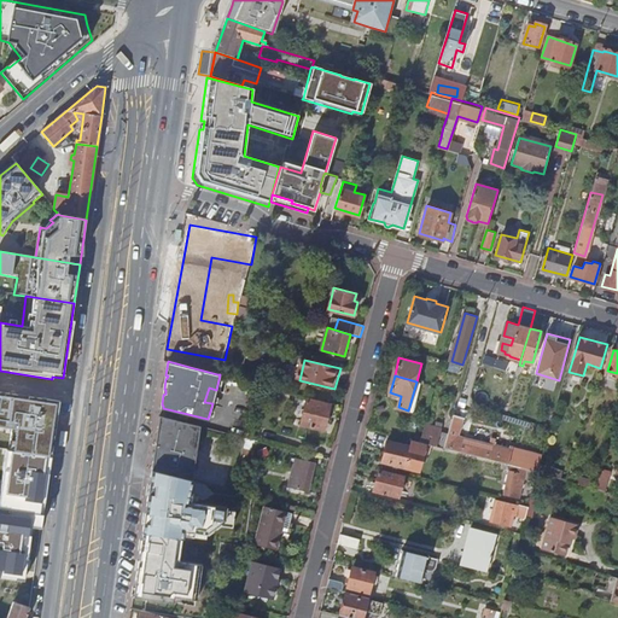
[(17,394),(0,391),(0,425),(12,427),(9,449),(30,453),(51,455),(59,401),(28,396),(27,398),(17,397),(17,394)]
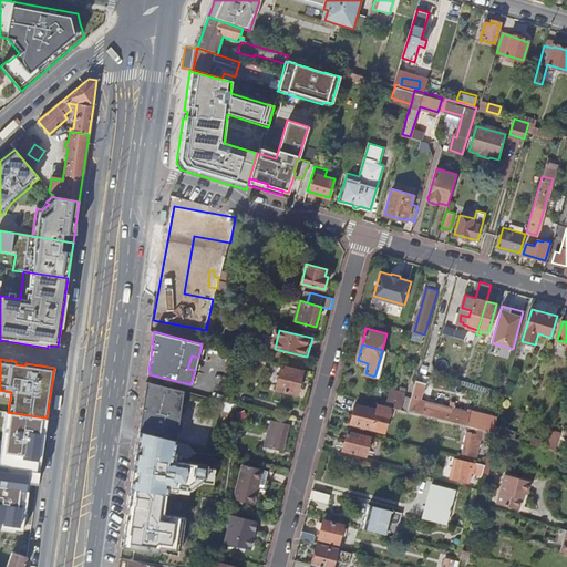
[(276,389),(297,394),(302,372),(281,367),(276,389)]
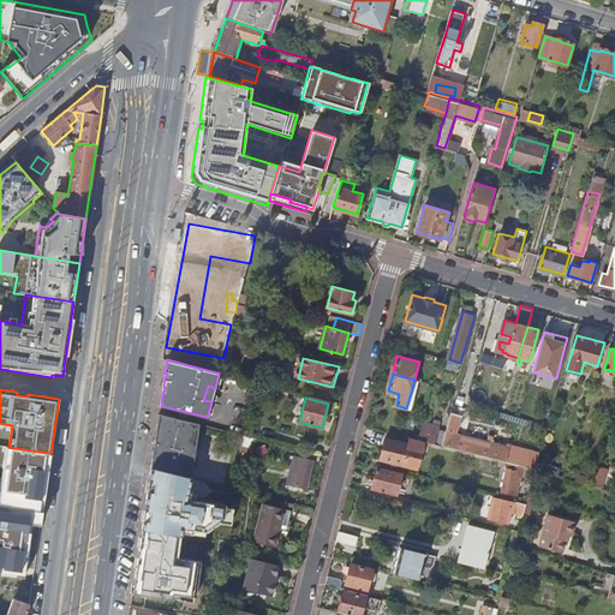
[(199,423),(160,413),(151,467),(191,477),(199,423)]
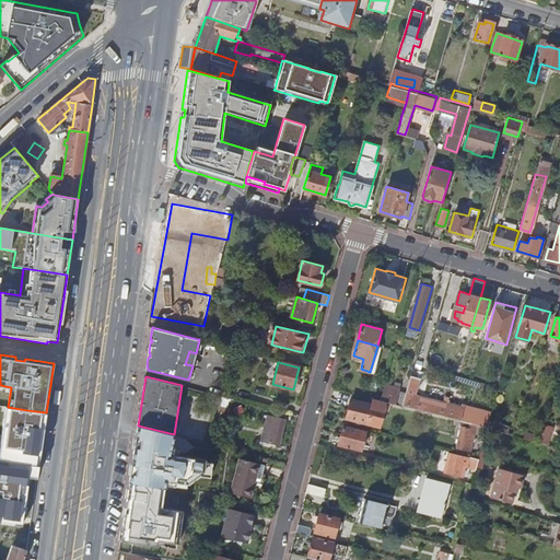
[(404,406),(412,408),(416,394),(420,378),(412,376),(406,398),(404,406)]
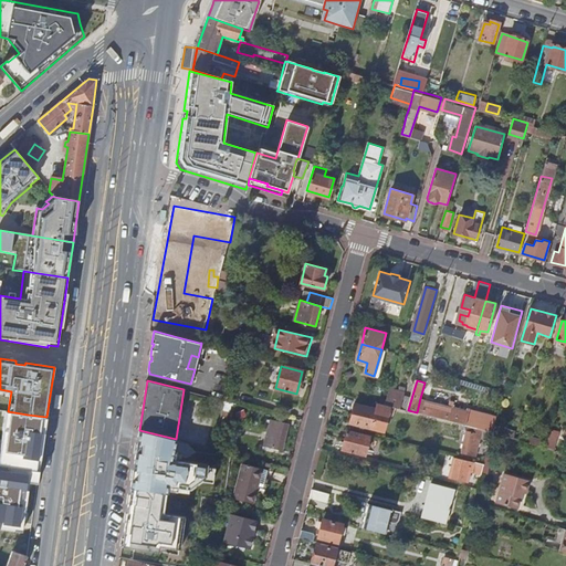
[(410,402),(388,396),(386,405),(392,406),(408,410),(410,402)]
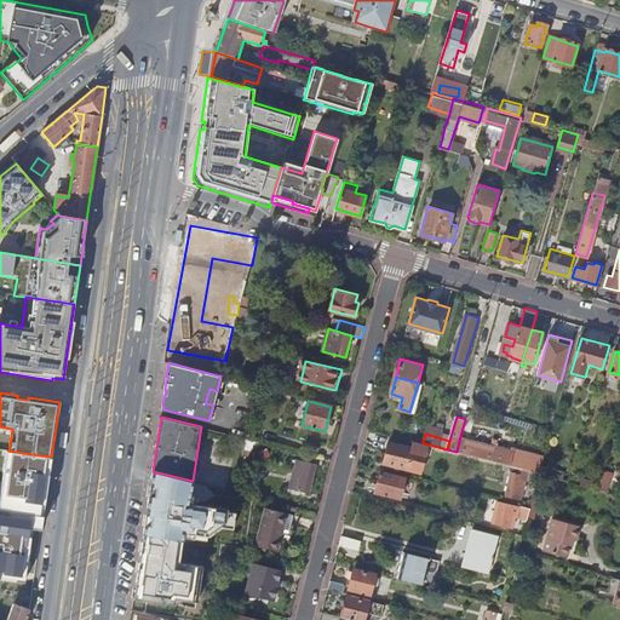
[(498,446),(460,436),(457,452),(493,461),(495,452),(498,446)]
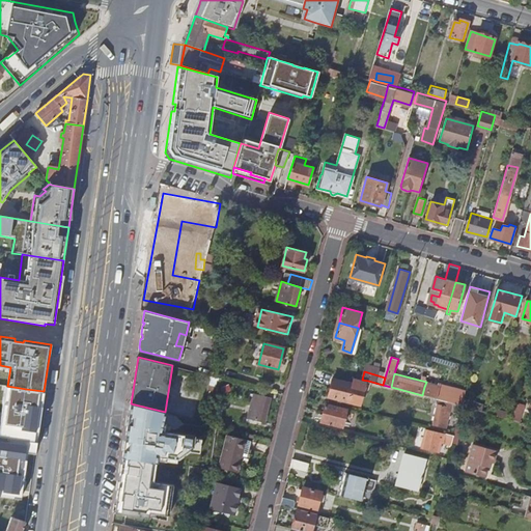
[(362,404),(368,381),(362,380),(355,378),(354,384),(333,379),(328,396),(362,404)]
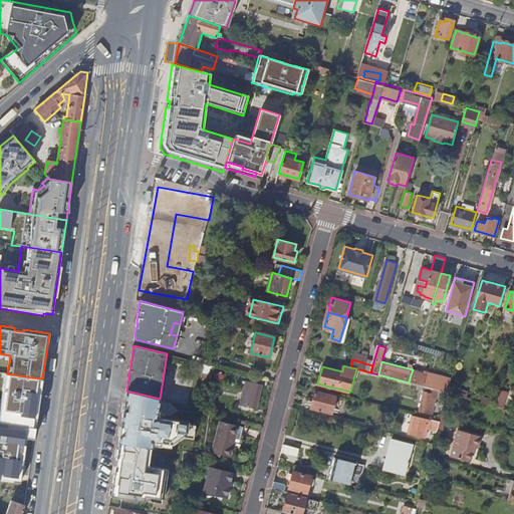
[(38,407),(42,378),(7,373),(5,373),(0,409),(0,479),(20,483),(25,445),(21,444),(22,437),(26,438),(34,439),(38,407)]
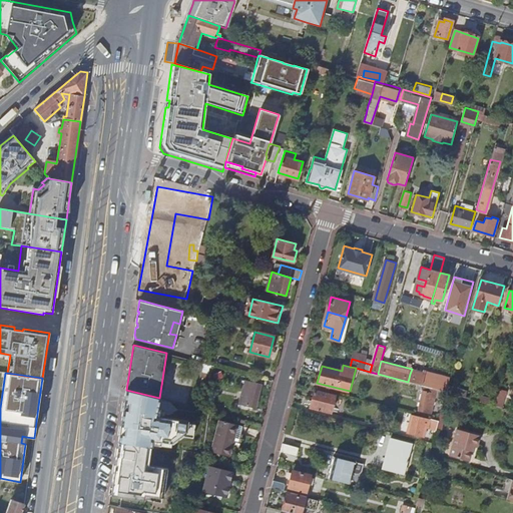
[(255,408),(264,378),(248,375),(247,380),(244,380),(243,382),(246,383),(241,404),(255,408)]
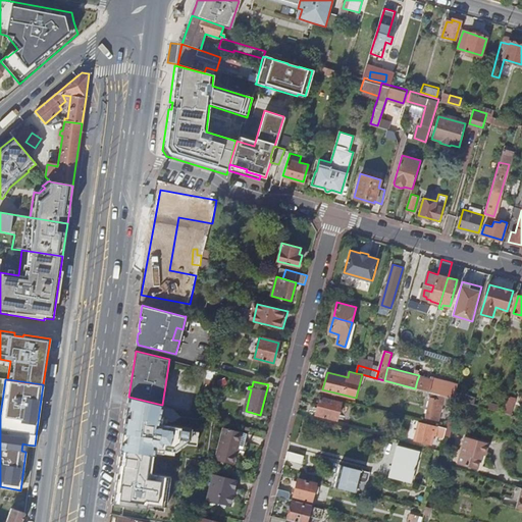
[(440,420),(447,396),(430,392),(429,397),(431,398),(427,417),(440,420)]
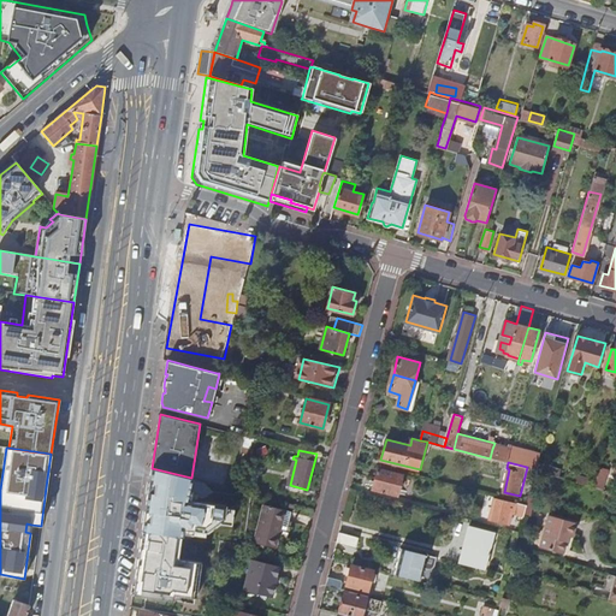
[(544,465),(539,462),(537,469),(567,478),(569,471),(563,469),(544,465)]
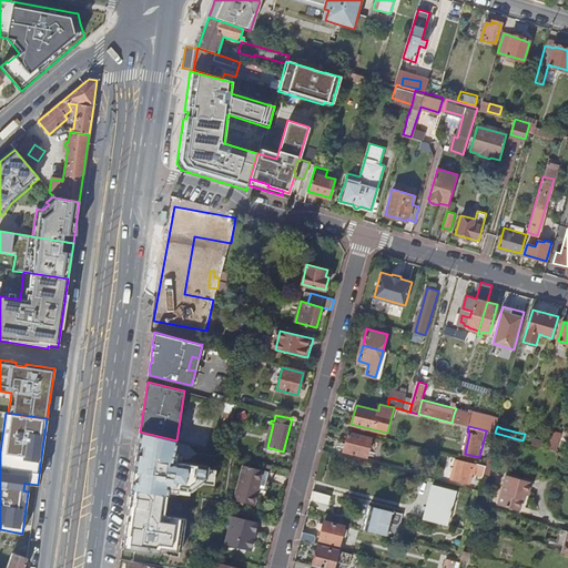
[(561,434),(554,430),(548,448),(557,450),(561,434)]
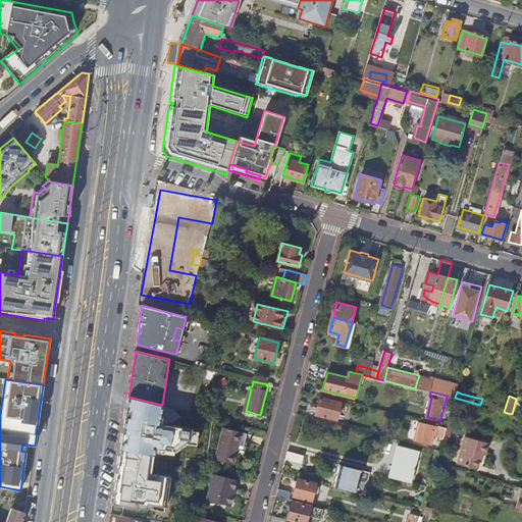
[(162,405),(128,397),(121,441),(119,459),(115,489),(112,504),(146,509),(147,505),(166,508),(171,478),(151,475),(155,449),(176,452),(187,445),(196,447),(199,433),(192,431),(192,429),(162,424),(164,416),(160,416),(163,405),(162,405)]
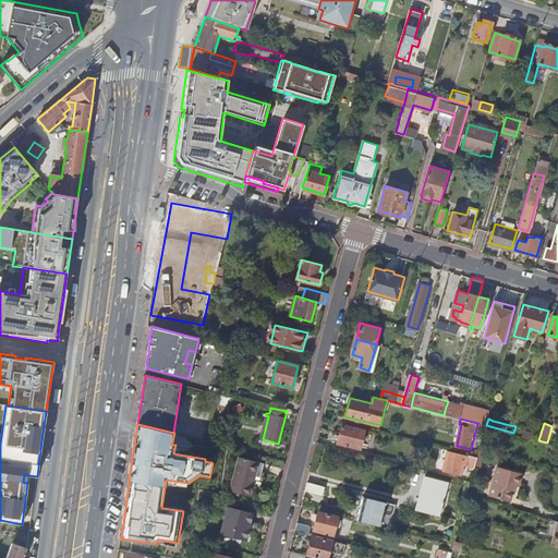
[(338,443),(360,448),(364,431),(342,424),(338,443)]
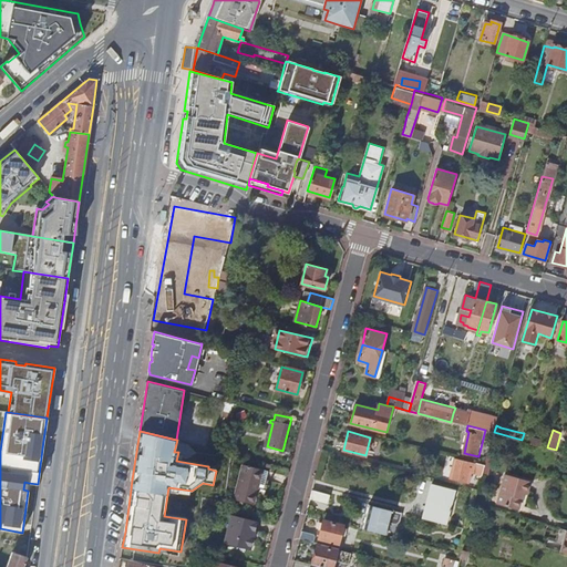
[(473,471),(483,474),(485,464),(476,462),(476,464),(456,459),(451,477),(470,482),(473,471)]
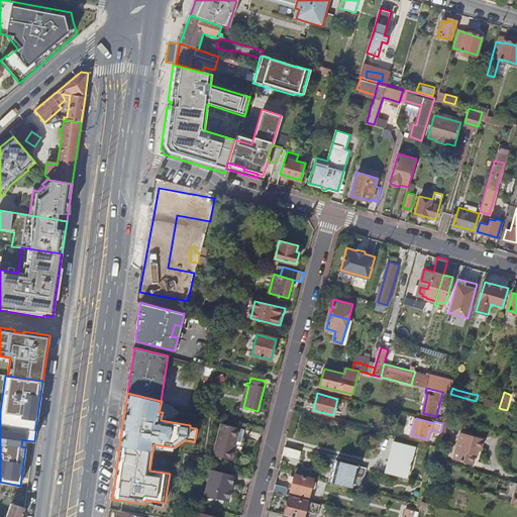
[(235,426),(221,423),(212,455),(230,460),(235,441),(237,436),(233,435),(235,426)]
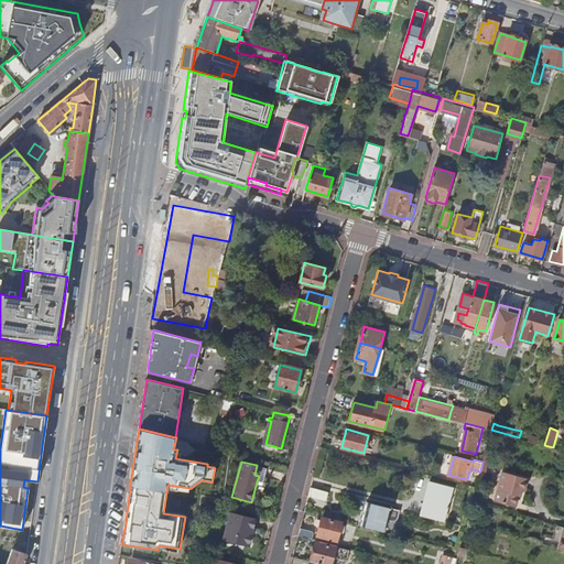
[(529,477),(503,470),(496,499),(517,505),(520,489),(524,490),(529,477)]
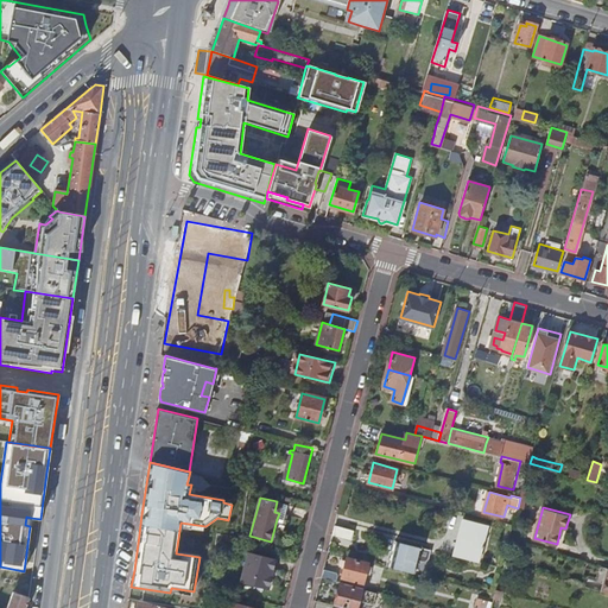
[(455,556),(480,562),(488,527),(464,521),(455,556)]
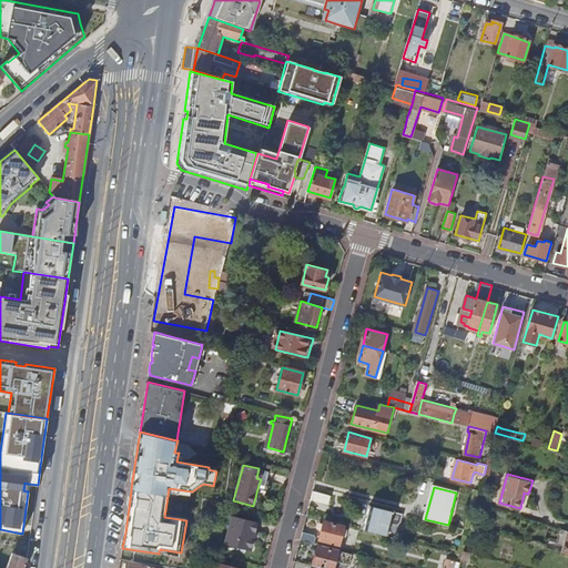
[(328,504),(331,495),(313,490),(311,499),(328,504)]
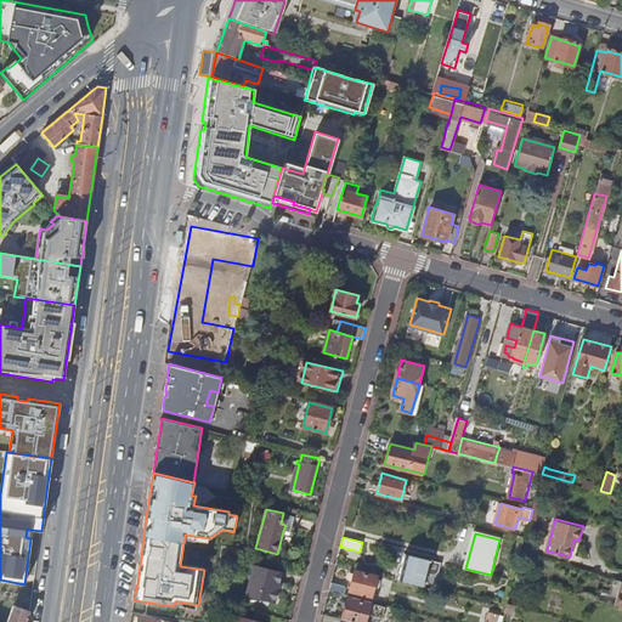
[(405,553),(397,580),(423,586),(429,559),(416,555),(405,553)]
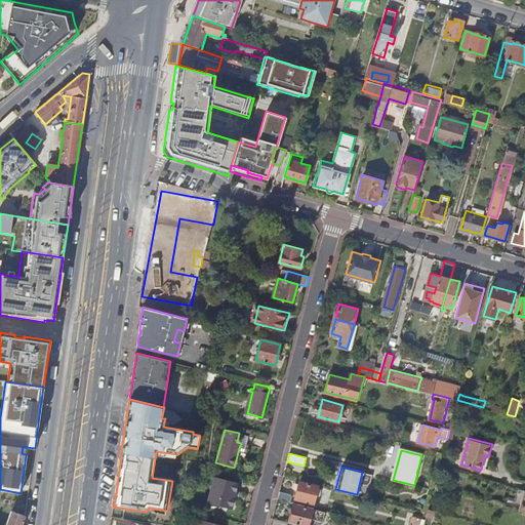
[(208,502),(232,509),(239,483),(215,477),(208,502)]
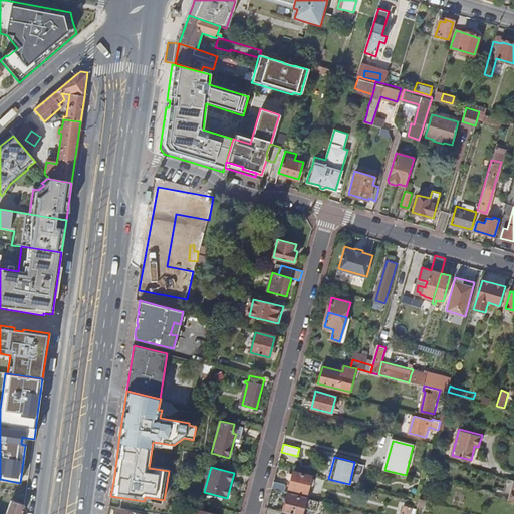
[(195,473),(187,472),(183,497),(191,498),(195,473)]
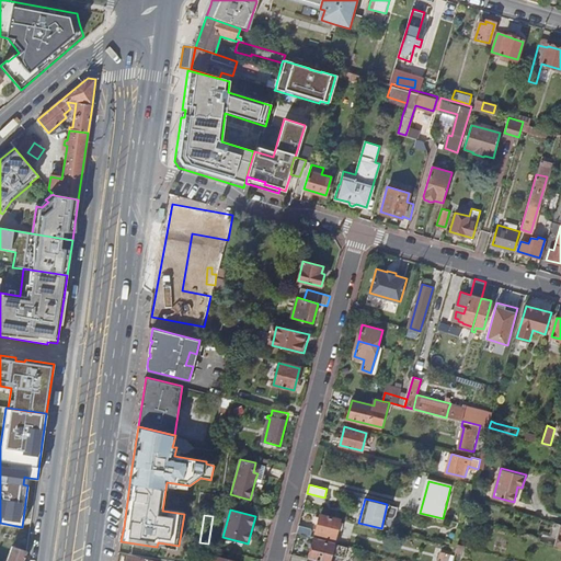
[(335,538),(341,519),(321,515),(316,533),(335,538)]
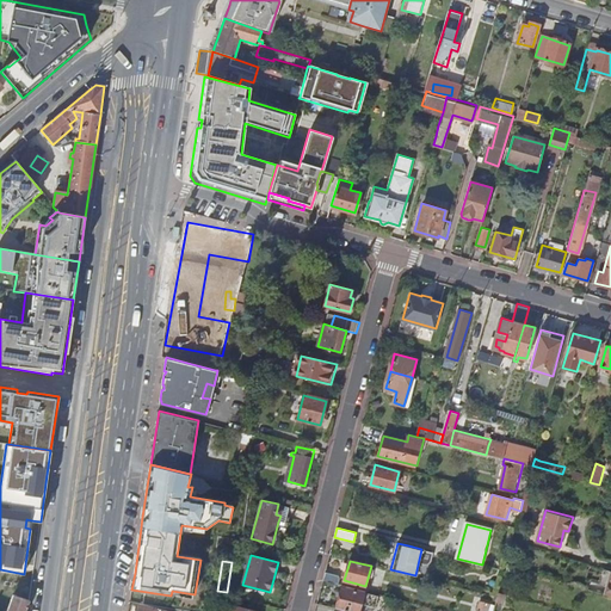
[(339,575),(326,572),(323,580),(339,584),(340,578),(339,575)]
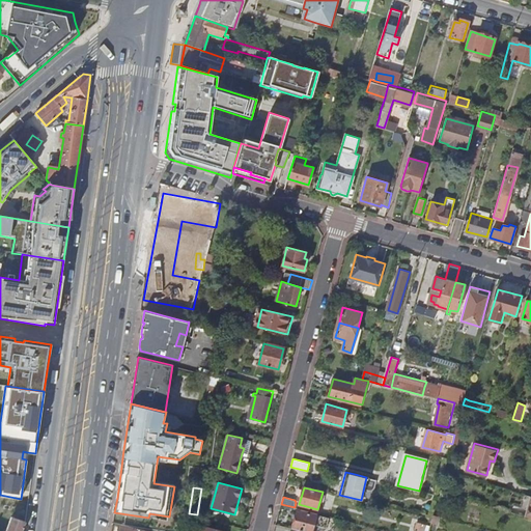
[(298,510),(292,528),(303,530),(312,530),(313,526),(324,528),(326,519),(316,516),(317,514),(298,510)]
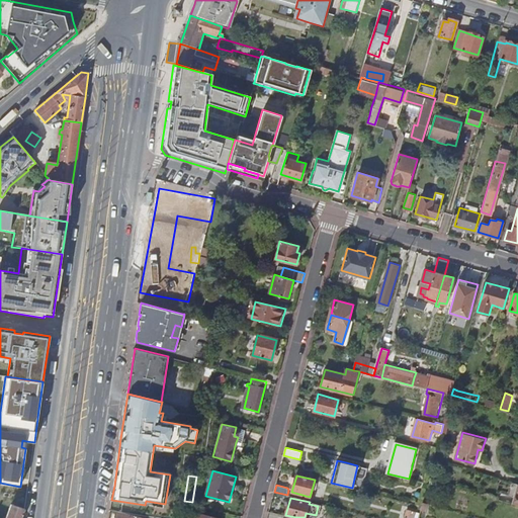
[(20,517),(24,509),(11,504),(6,517),(20,517)]
